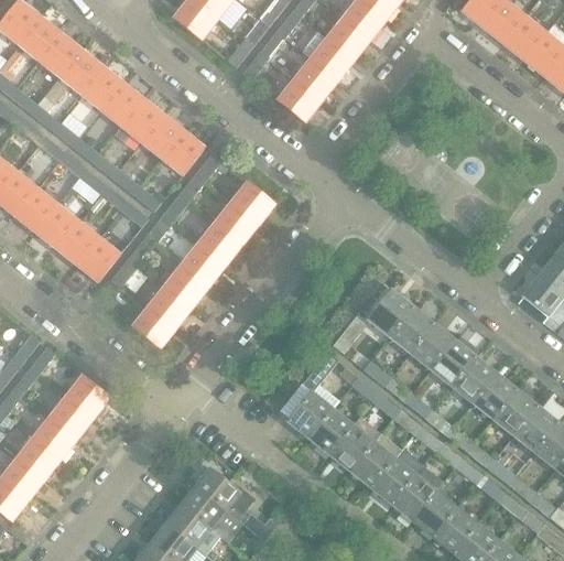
[(0,24),(0,30),(18,45),(41,17),(20,0),(0,24)]
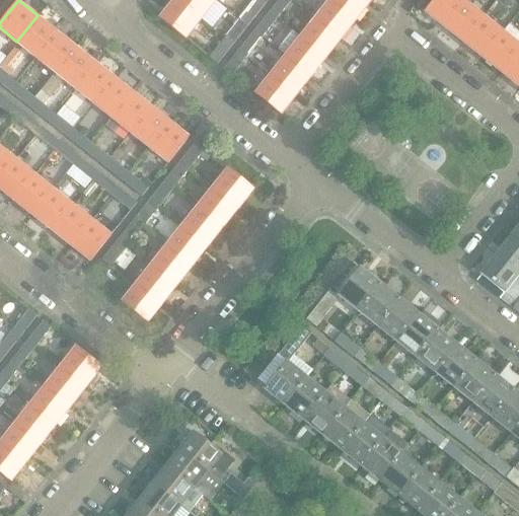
[(184,39),(201,19),(176,0),(172,0),(159,17),(184,39)]
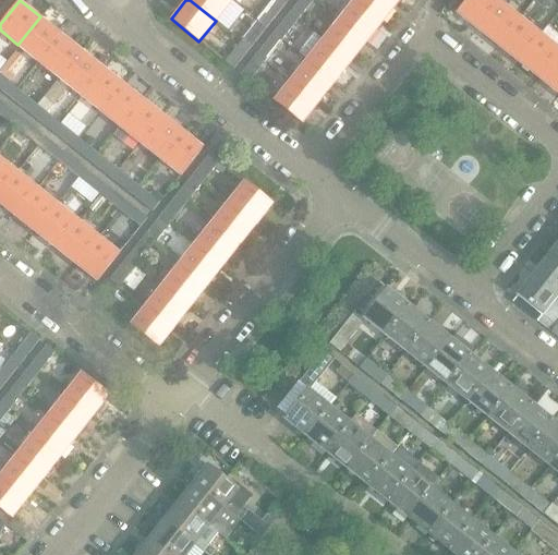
[(190,0),(216,21),(231,0),(190,0)]
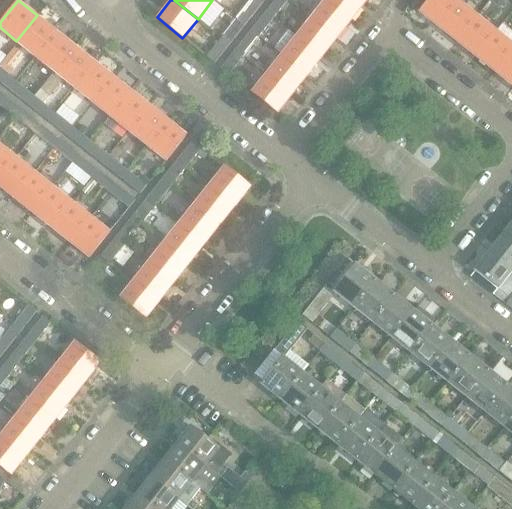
[(273,0),(264,11),(271,16),(284,0),(273,0)]
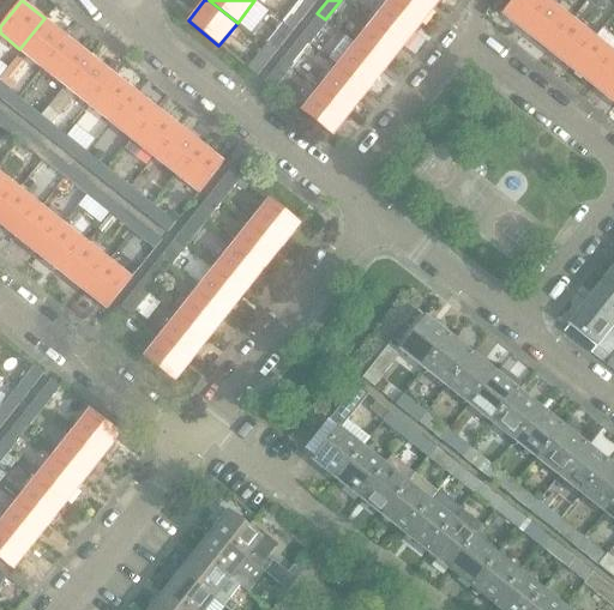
[(389,0),(373,20),(403,44),(421,23),(392,0),(389,0)]
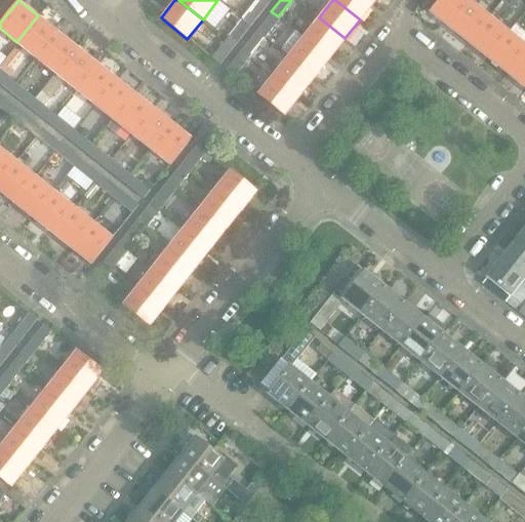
[(335,0),(360,19),(375,0),(335,0)]
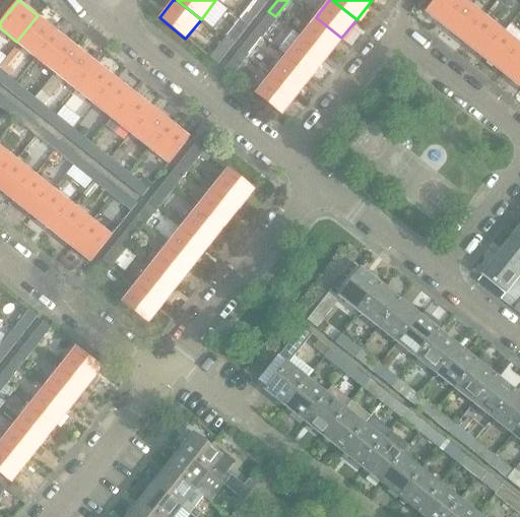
[(434,0),(425,11),(445,26),(465,0),(434,0)]
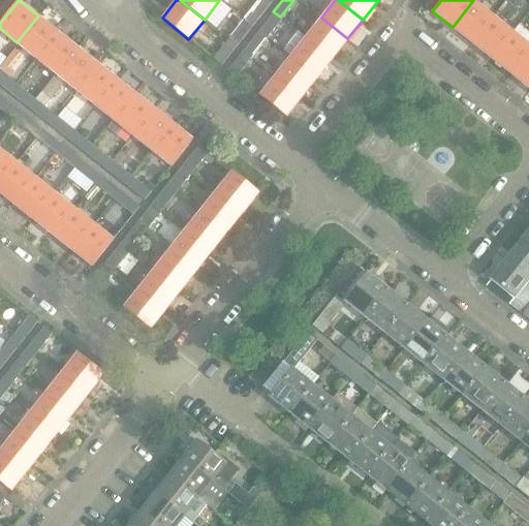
[(453,27),(471,41),(492,16),(473,0),(453,27)]
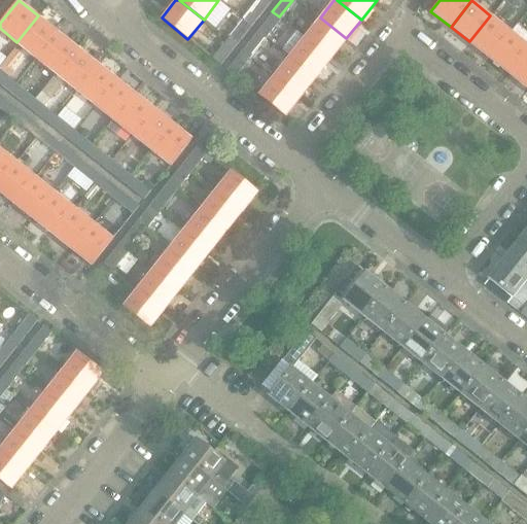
[(258,1),(243,21),(250,26),(266,6),(258,1)]
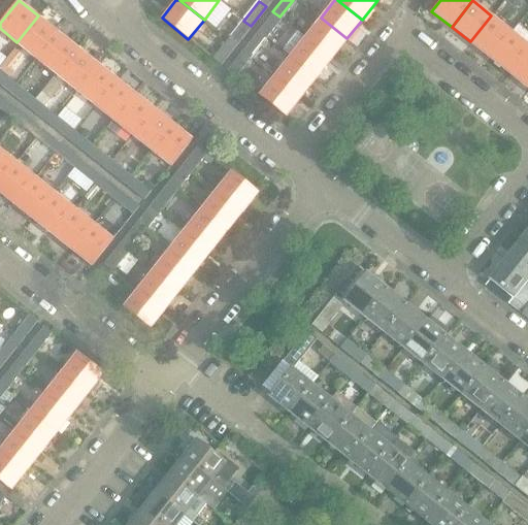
[(272,11),(257,30),(264,36),(279,17),(272,11)]
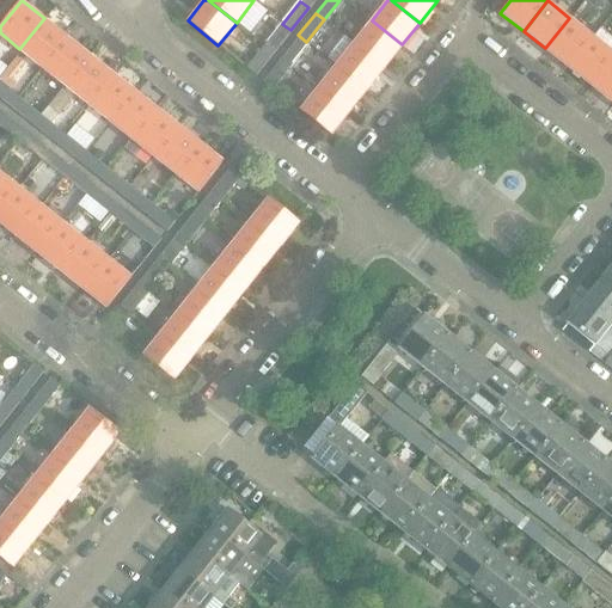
[(28,55),(41,66),(66,35),(44,18),(19,49),(20,50),(28,55)]
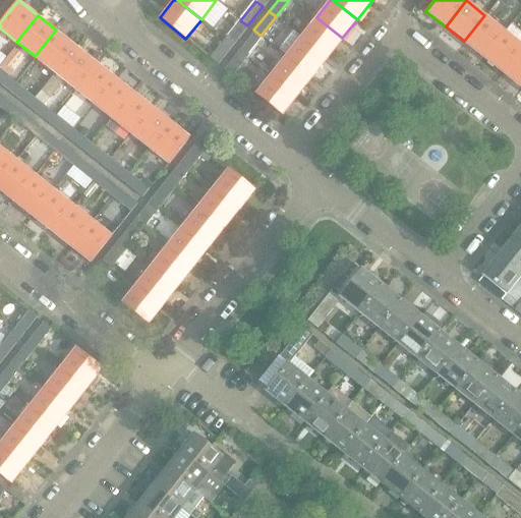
[(464,41),(483,56),(504,31),(484,15),(464,41)]
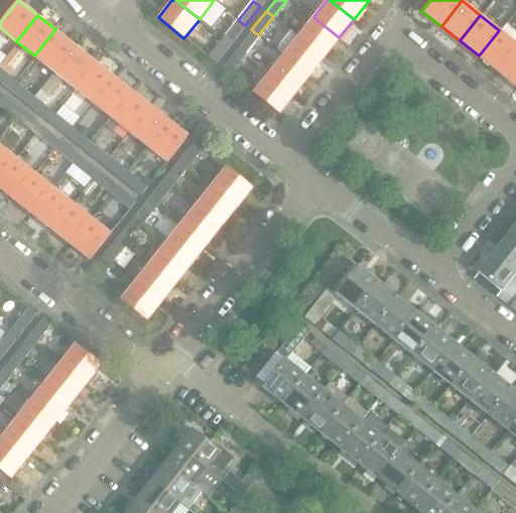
[(313,17),(298,36),(325,56),(339,37),(313,17)]
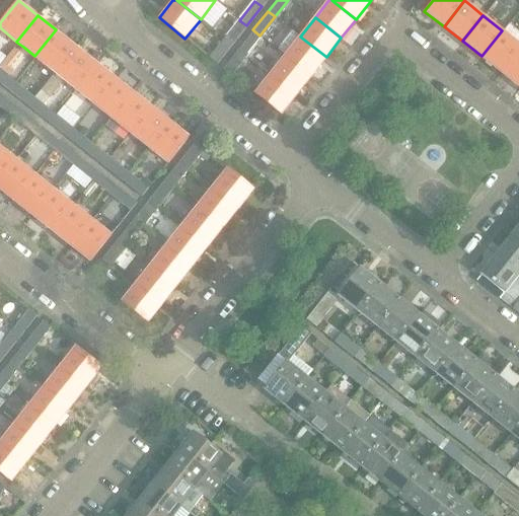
[(239,20),(227,35),(233,42),(246,25),(239,20)]
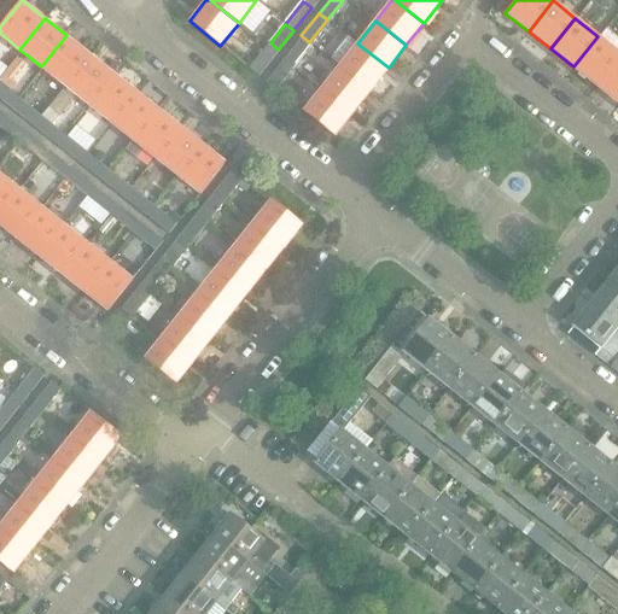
[(41,66),(64,85),(88,53),(66,35),(41,66)]
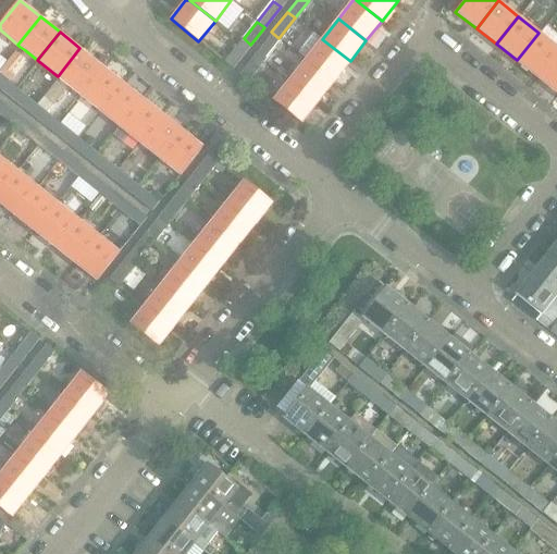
[(271,32),(256,51),(263,58),(279,38),(271,32)]
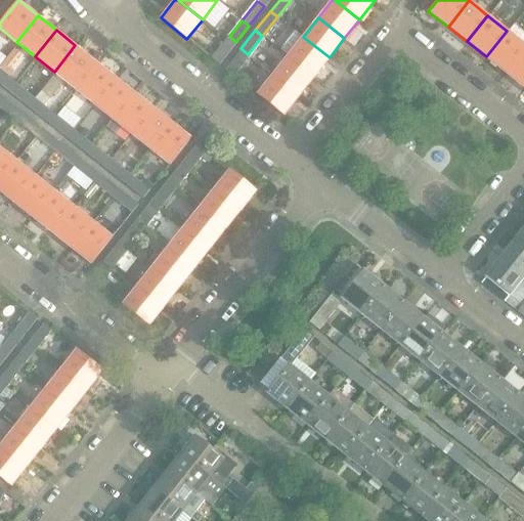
[(486,56),(505,72),(523,47),(523,44),(507,31),(486,56)]
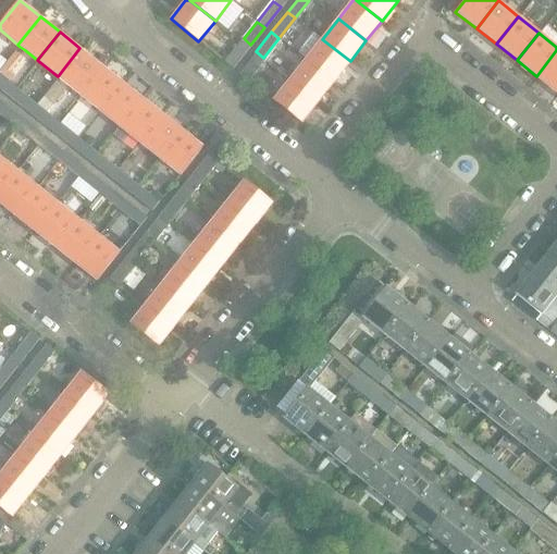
[(235,64),(250,45),(244,38),(227,58),(235,64)]
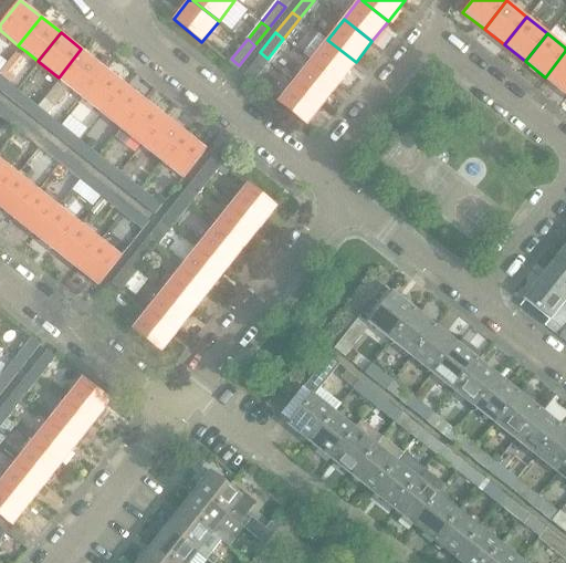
[(327,40),(311,60),(339,83),(356,62),(327,40)]
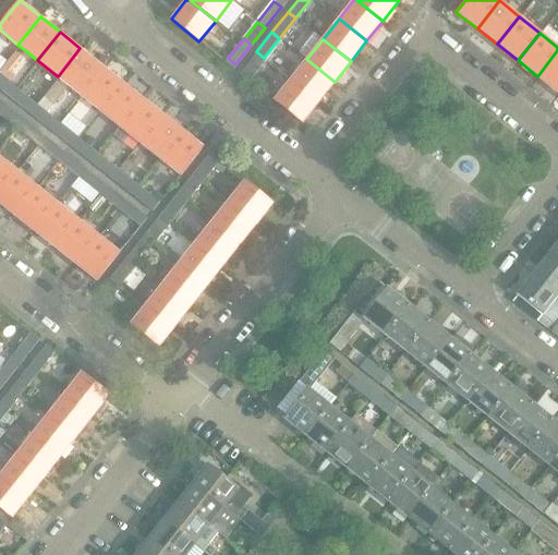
[(19,46),(0,69),(0,73),(9,82),(15,74),(10,70),(25,50),(19,46)]
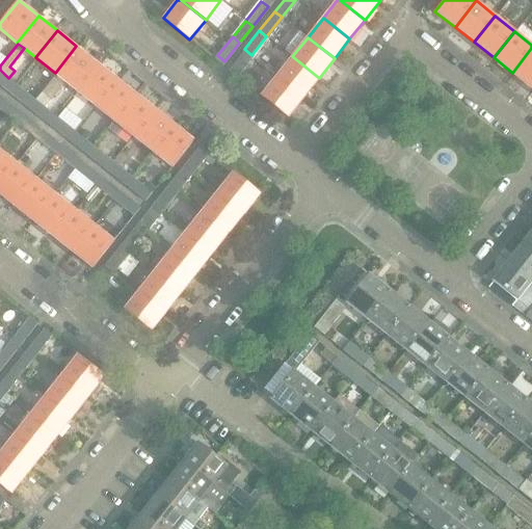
[(55,73),(74,88),(96,61),(76,46),(55,73)]
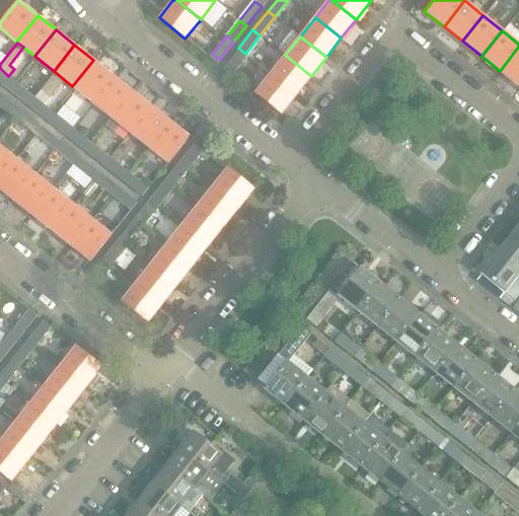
[(518,47),(500,71),(518,85),(518,47)]
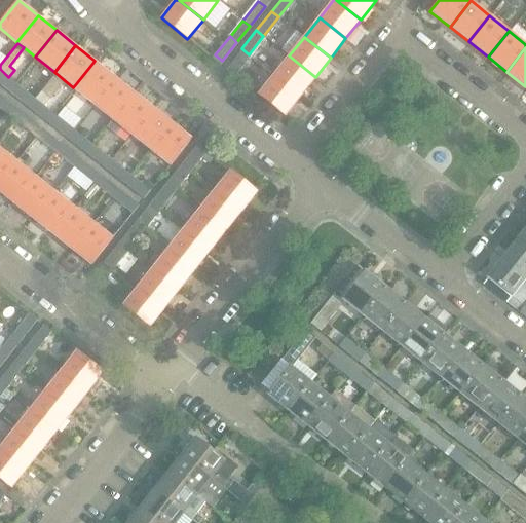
[(233,74),(249,54),(241,48),(226,68),(233,74)]
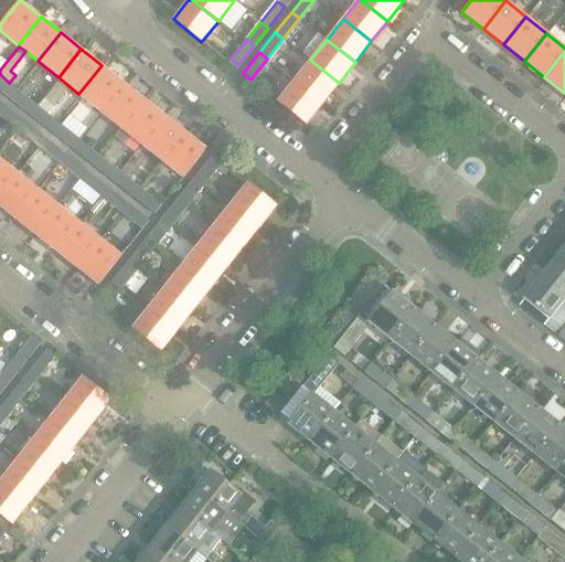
[(310,60),(295,81),(322,103),(339,83),(310,60)]
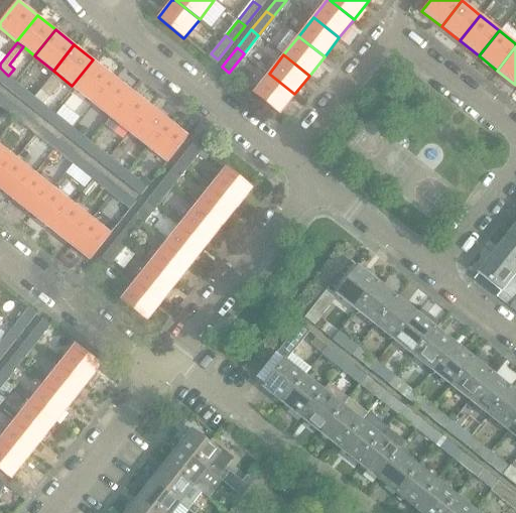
[(72,86),(90,101),(111,75),(93,59),(72,86)]
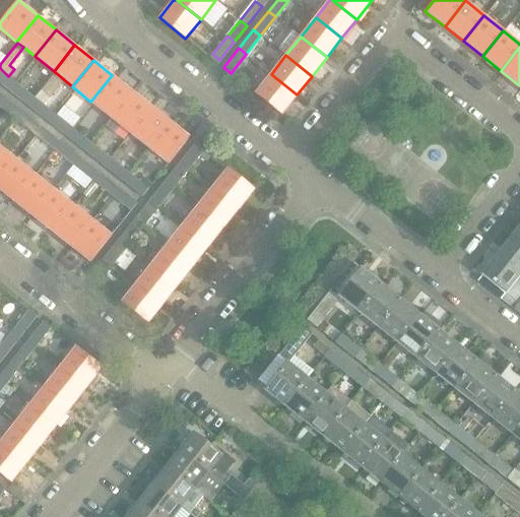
[(0,81),(8,88),(15,81),(8,76),(0,68),(0,81)]
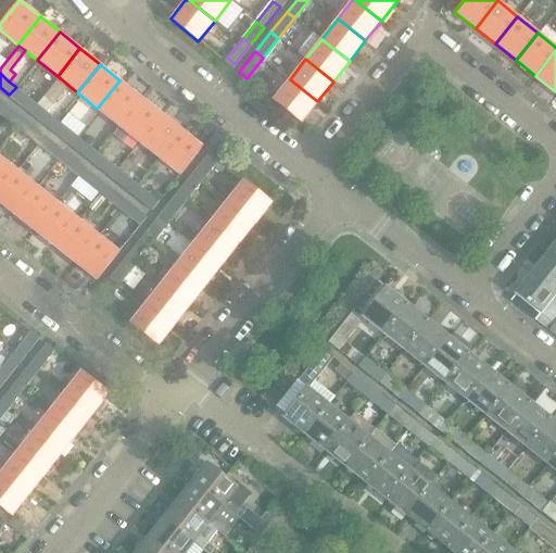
[(301,123),(317,101),(290,79),(274,100),(301,123)]
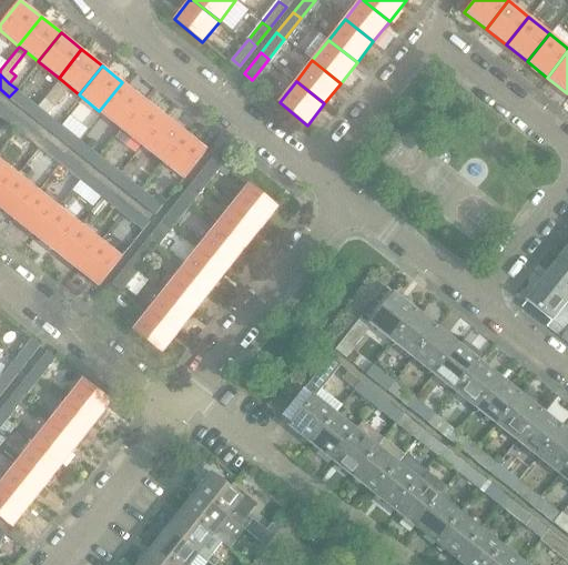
[(99,111),(120,128),(143,99),(122,82),(99,111)]
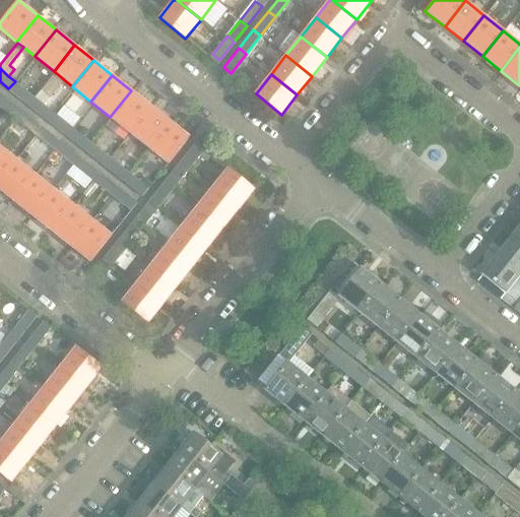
[(8,88),(27,104),(34,95),(15,81),(8,88)]
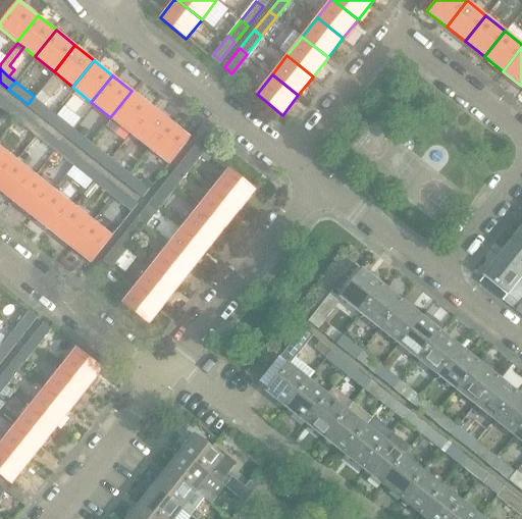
[(110,117),(128,133),(150,106),(132,91),(110,117)]
